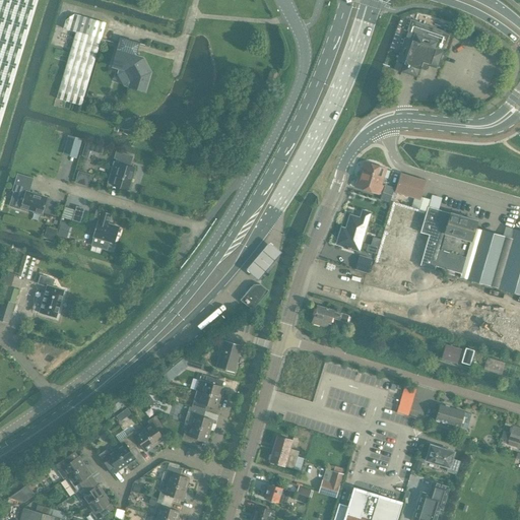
[(0,0),(0,125),(38,0),(0,0)]
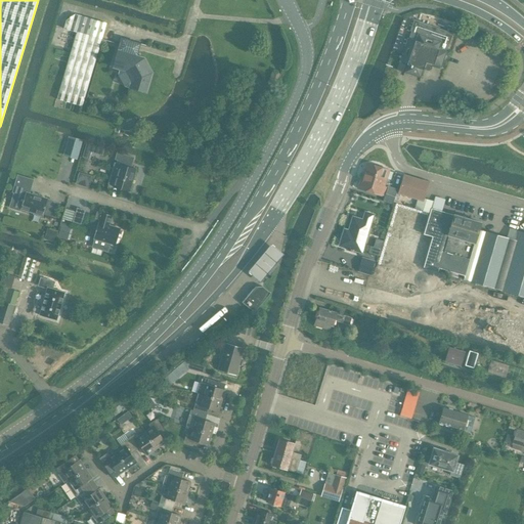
[(106,24),(81,16),(75,14),(66,20),(63,29),(76,32),(56,99),(82,106),(106,24)]
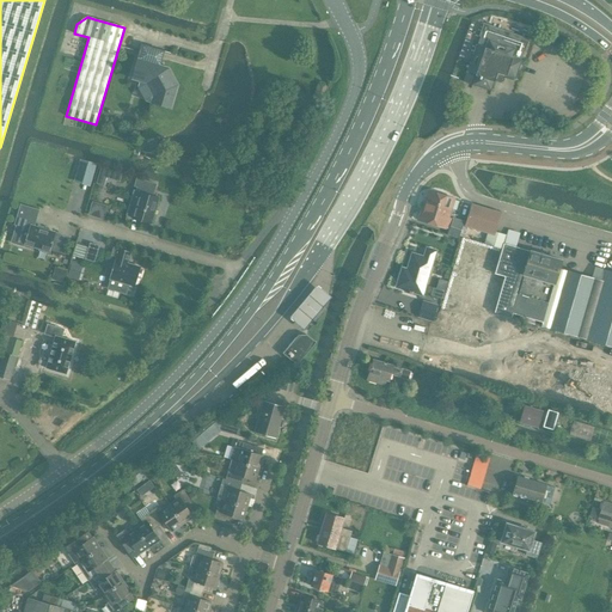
[(467,72),(466,73),(476,77),(472,85),(490,91),(491,89),(494,78),(497,81),(501,80),(503,78),(503,73),(506,74),(515,78),(522,59),(530,40),(483,24),(477,43),(467,72)]
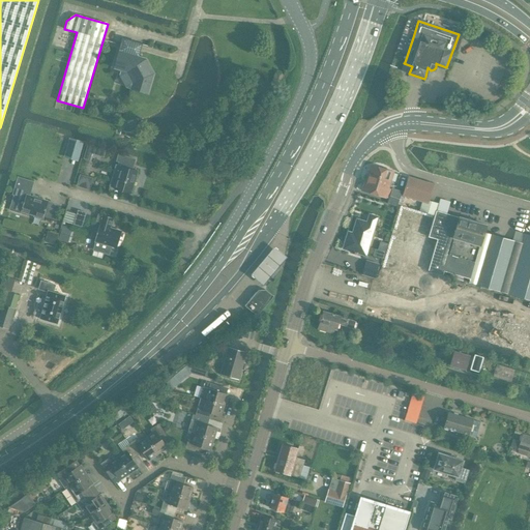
[(153,75),(146,59),(145,59),(119,52),(114,68),(127,72),(133,83),(131,89),(148,94),(153,75)]
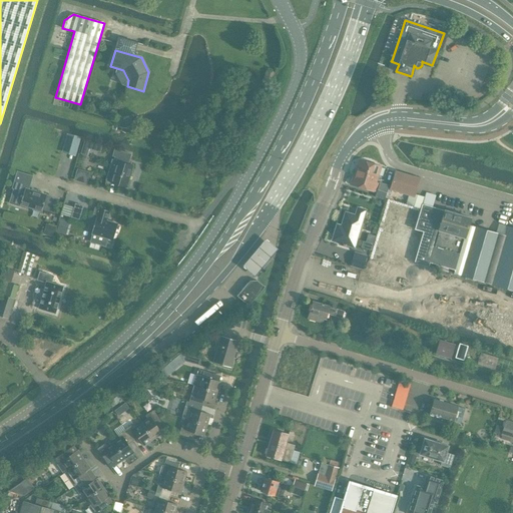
[(105,180),(110,181),(110,182),(126,187),(127,185),(128,186),(130,179),(128,179),(132,165),(128,164),(131,154),(114,149),(112,156),(115,157),(114,160),(111,159),(105,180)]
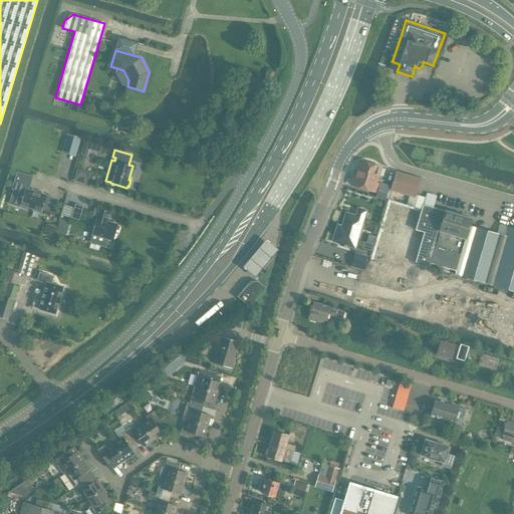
[(360,161),(355,175),(354,180),(352,185),(377,193),(375,197),(384,200),(390,186),(380,183),(379,185),(376,183),(381,168),(360,161)]
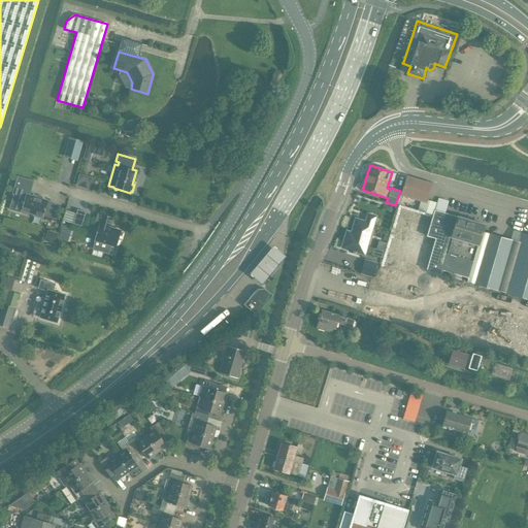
[(34,182),(18,176),(12,194),(20,196),(15,209),(34,215),(34,216),(41,218),(41,217),(43,218),(48,201),(29,195),(34,182)]
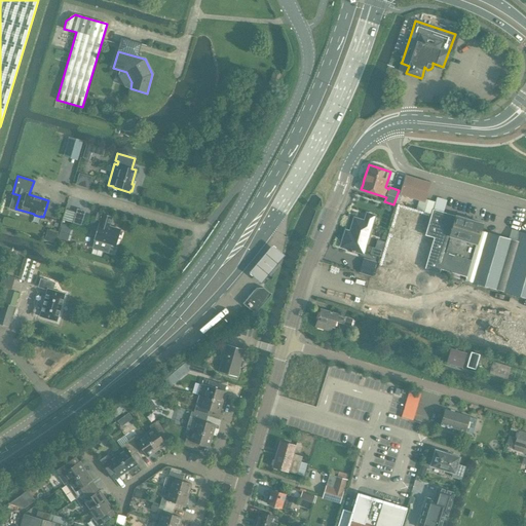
[(405,177),(400,194),(401,194),(418,200),(424,202),(425,200),(430,184),(406,176),(405,177)]
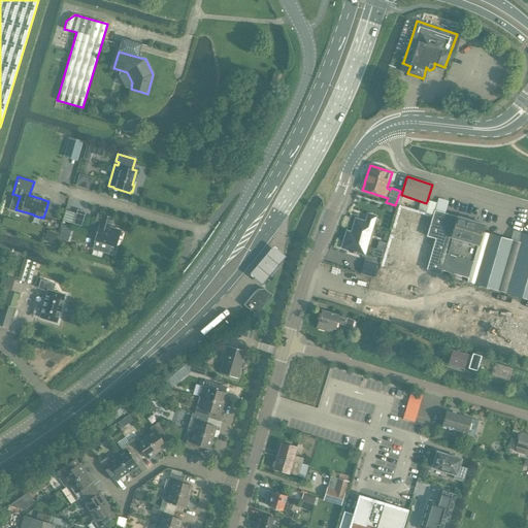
[(420,201),(418,210),(433,216),(434,210),(436,204),(436,203),(427,201),(426,203),(420,201)]
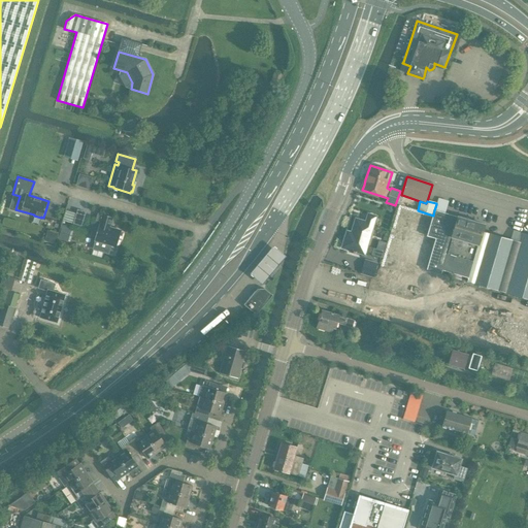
[(77,209),(73,224),(81,226),(86,211),(77,209)]
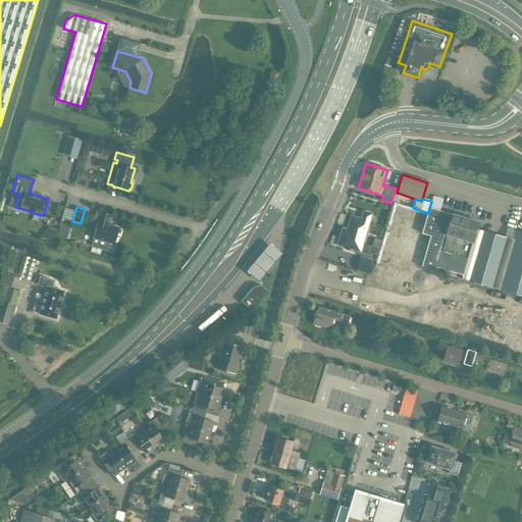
[(437,267),(463,275),(477,229),(479,222),(429,208),(428,213),(422,233),(431,237),(423,266),(436,270),(437,267)]
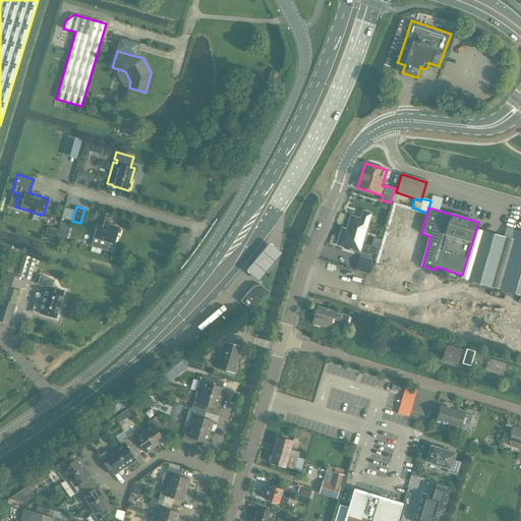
[(95,238),(93,246),(108,250),(110,242),(115,244),(117,236),(119,236),(120,230),(119,230),(120,228),(108,224),(109,221),(111,215),(102,212),(102,213),(99,212),(97,218),(101,219),(100,222),(95,238)]
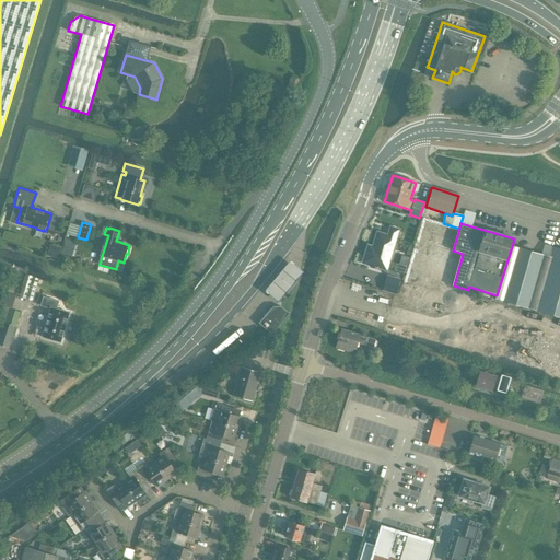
[(385,269),(397,230),(391,228),(388,236),(377,233),(371,254),(365,253),(363,263),(385,269)]
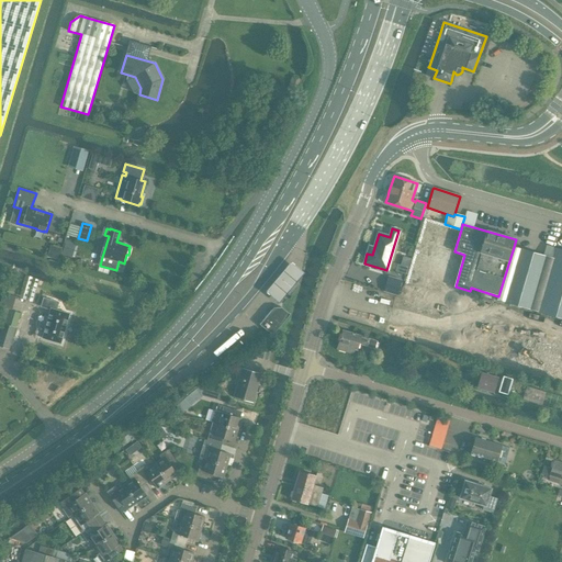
[(514,247),(498,296),(497,300),(561,318),(561,249),(557,248),(554,259),(514,247)]
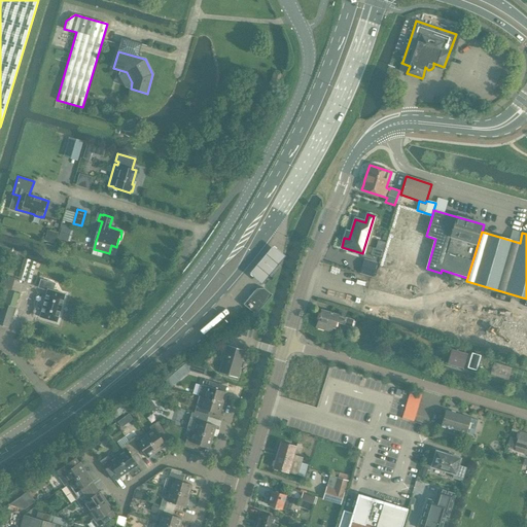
[(273,246),(250,273),(262,284),(286,256),(273,246)]
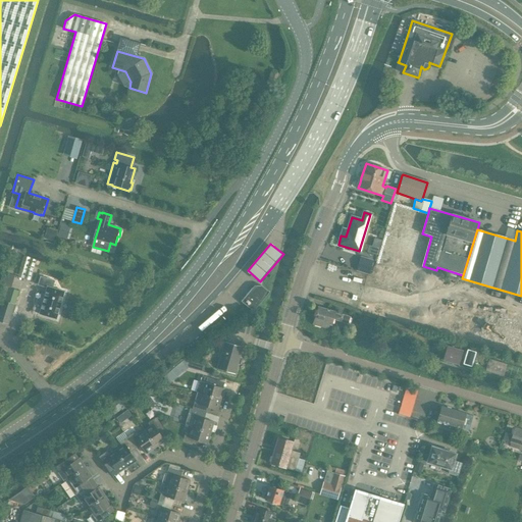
[(368,274),(372,261),(361,257),(357,270),(368,274)]
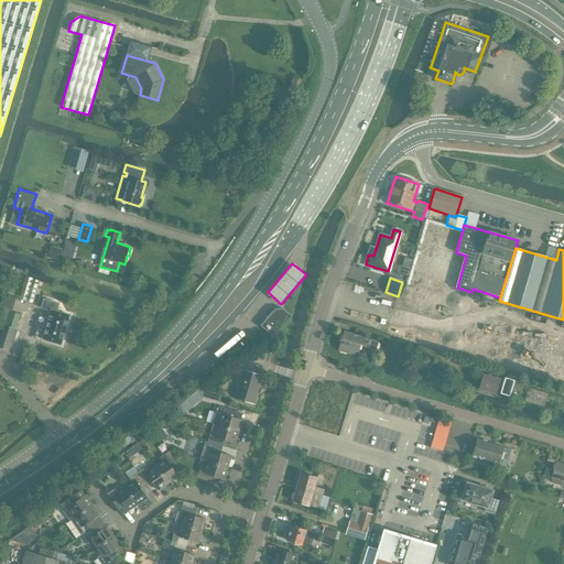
[(20,314),(12,312),(17,299),(3,295),(0,305),(0,347),(9,350),(20,314)]
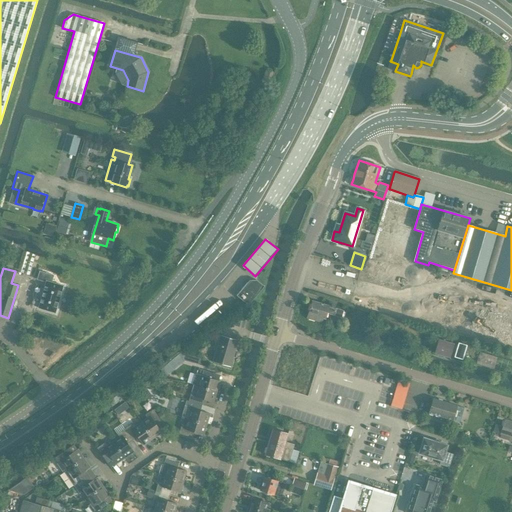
[(40,272),(38,279),(46,282),(39,308),(55,313),(63,286),(51,283),(53,276),(40,272)]
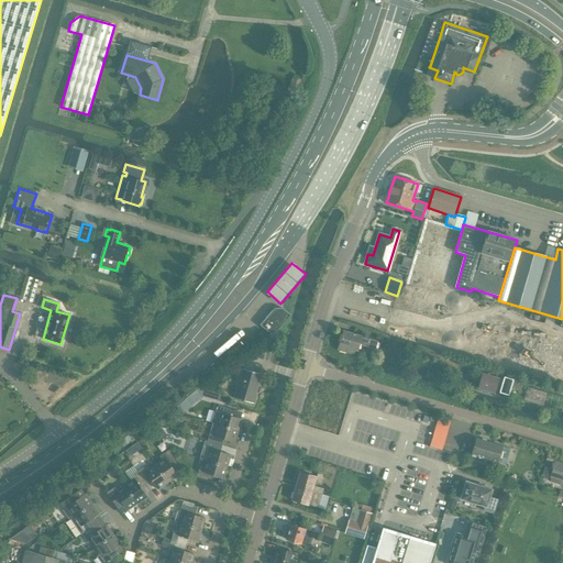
[(289,315),(289,313),(282,308),(274,308),(272,310),(260,324),(273,335),(290,315),(289,315)]
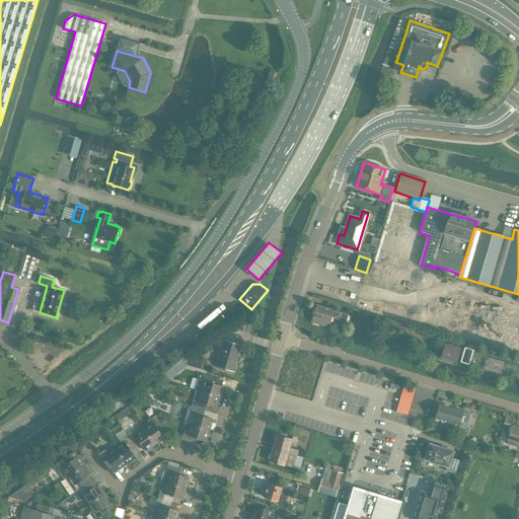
[(346,321),(348,314),(316,305),(311,322),(326,326),(327,322),(329,322),(330,317),(346,321)]
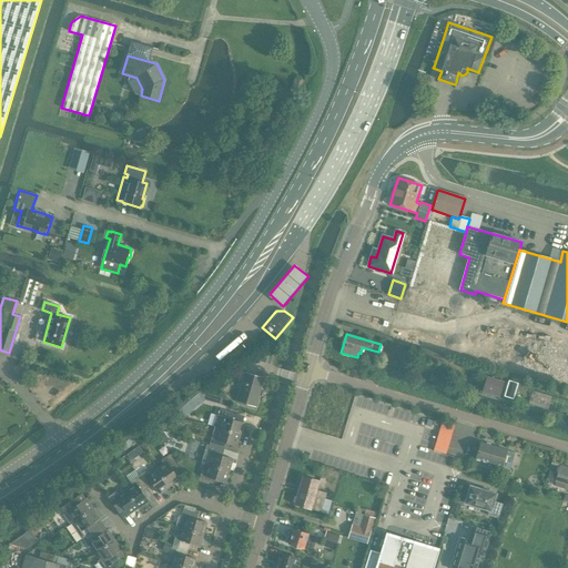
[(274,365),(277,351),(270,348),(269,351),(264,350),(261,362),(274,365)]
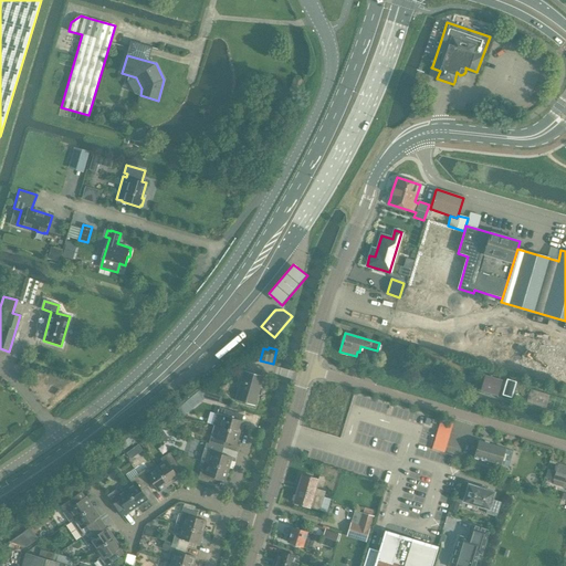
[(254,406),(263,377),(248,373),(243,387),(238,390),(234,400),(254,406)]
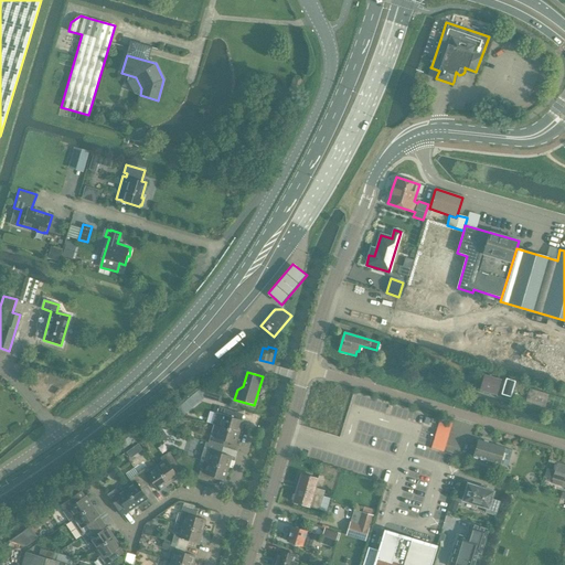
[(505,377),(504,381),(484,375),(480,390),(489,392),(489,394),(494,395),(494,394),(496,394),(498,387),(502,388),(501,394),(510,396),(515,381),(505,377)]
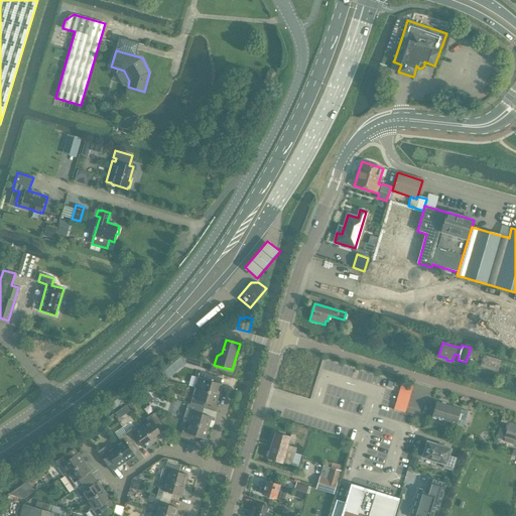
[(515,364),(484,355),(480,367),(515,377),(515,364)]
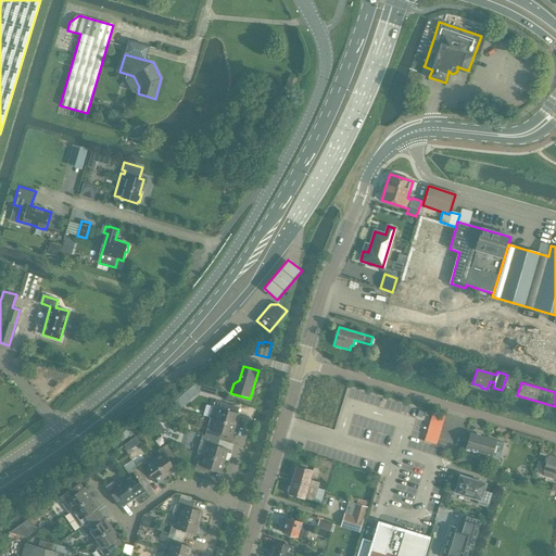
[(215,401),(212,411),(210,418),(214,419),(234,426),(237,414),(227,411),(229,405),(215,401)]
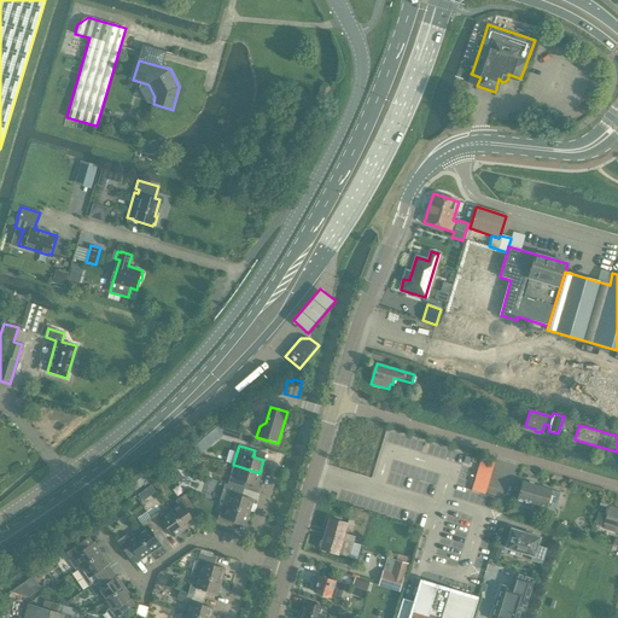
[(478,466),(491,470),(494,462),(481,459),(478,466)]
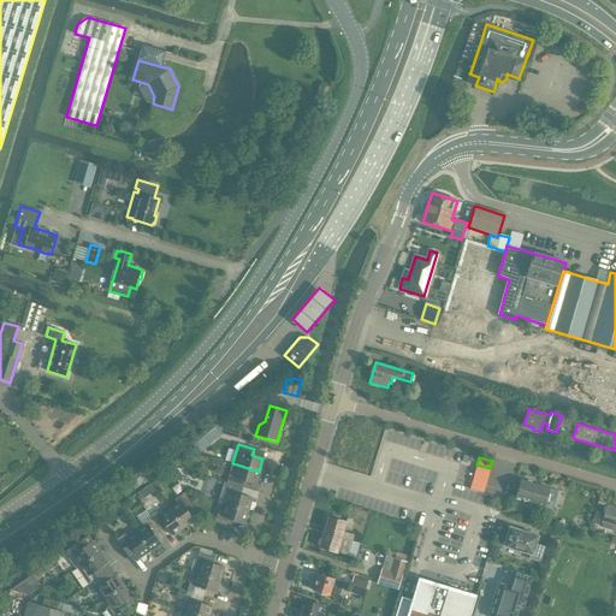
[(226,484),(242,489),(244,481),(255,484),(259,472),(237,465),(234,474),(230,473),(226,484)]
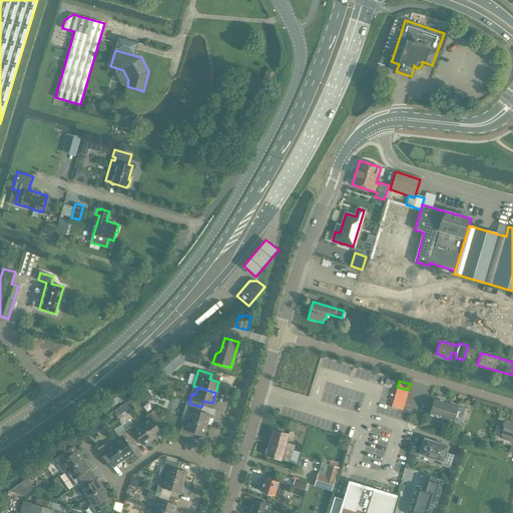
[(395,394),(406,397),(408,390),(397,387),(395,394)]
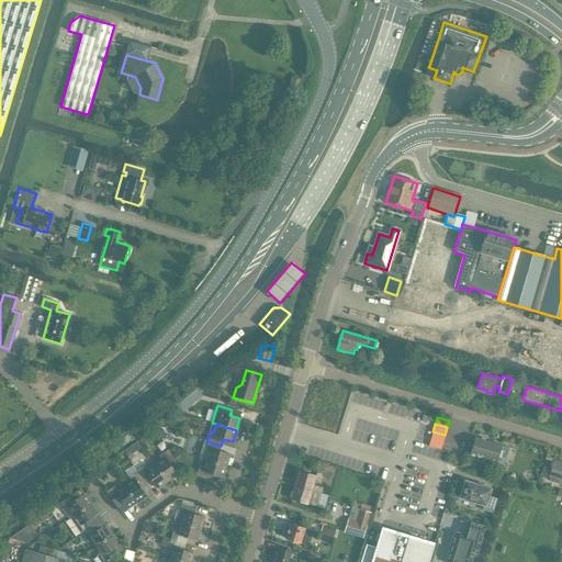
[(430,438),(442,441),(445,435),(433,431),(430,438)]
